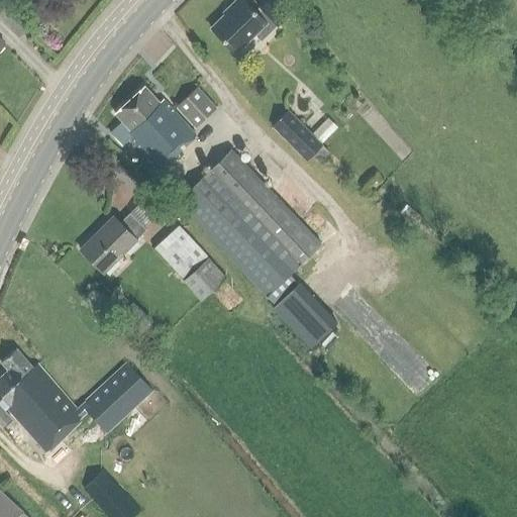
[(259,40),(287,13),(274,0),(265,0),(257,8),(259,9),(254,13),(240,0),(233,0),(226,8),(227,9),(209,27),(232,53),(251,34),(259,40)]
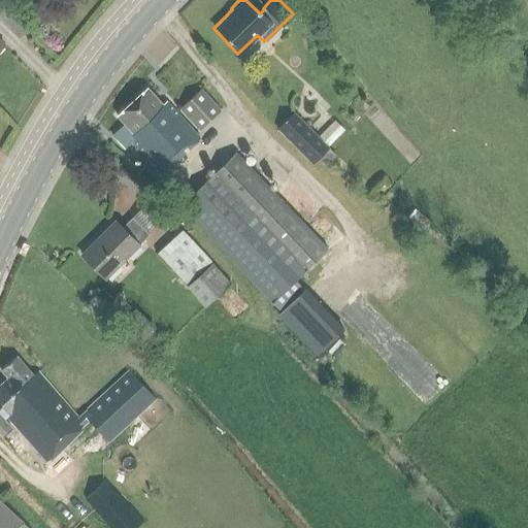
[(198,137),(165,100),(160,105),(142,87),(113,114),(121,123),(109,134),(123,149),(131,140),(160,171),(198,137)]
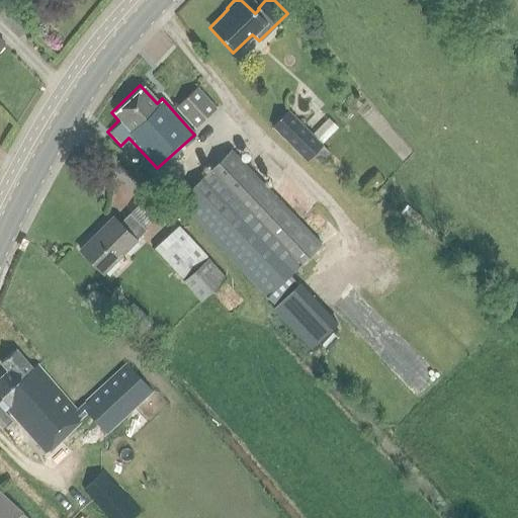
[(197,88),(176,107),(194,127),(216,109),(197,88)]
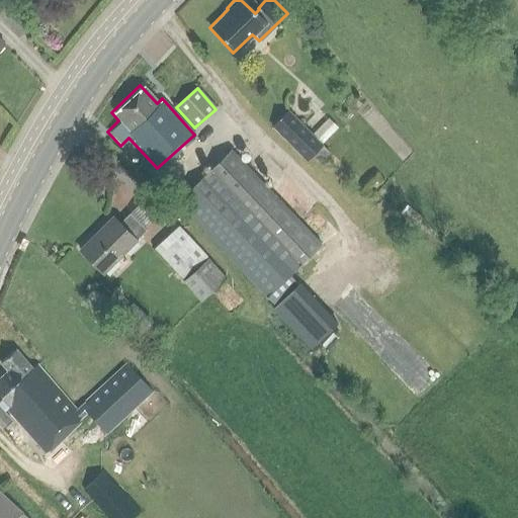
[(271,127),(307,162),(312,156),(320,164),(331,153),(322,145),(338,128),(328,118),(312,135),(287,111),(271,127)]
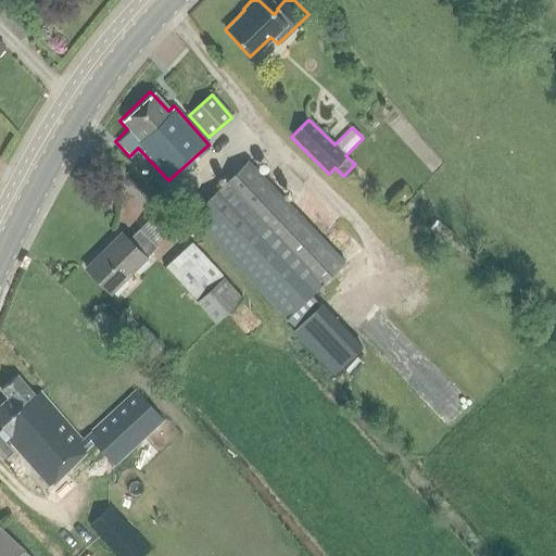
[(344,262),(280,198),(245,163),(202,206),(191,217),(238,268),(295,328),(320,304),(312,295),(344,262)]
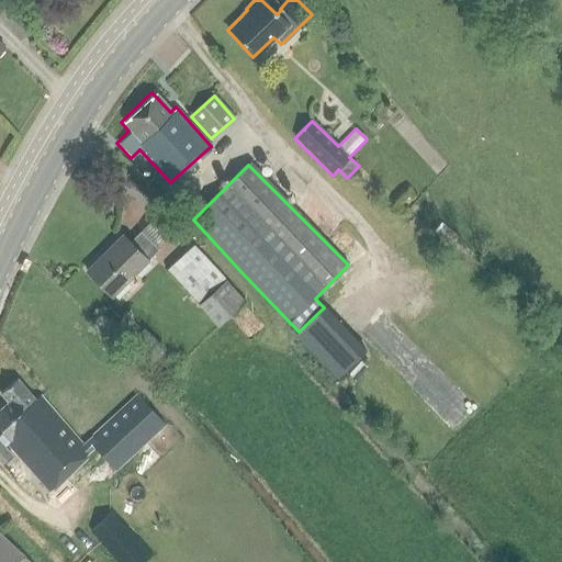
[(187,192),(176,203),(193,220),(204,209),(187,192)]
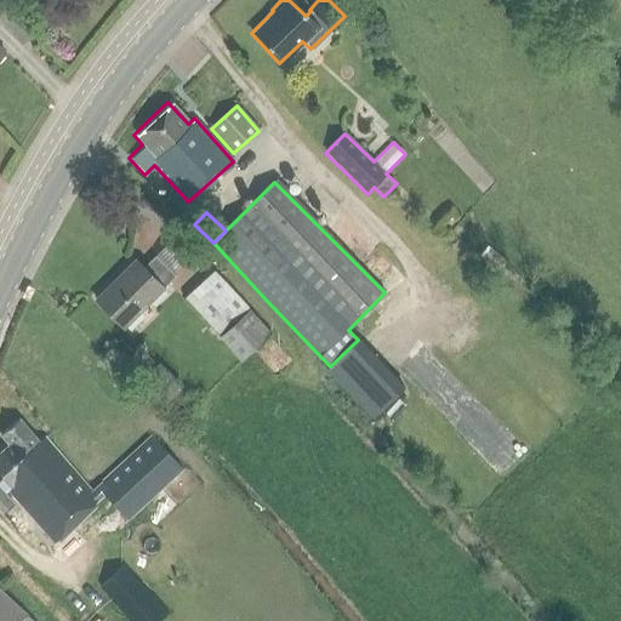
[(124,325),(175,275),(158,257),(146,269),(136,260),(97,297),(124,325)]
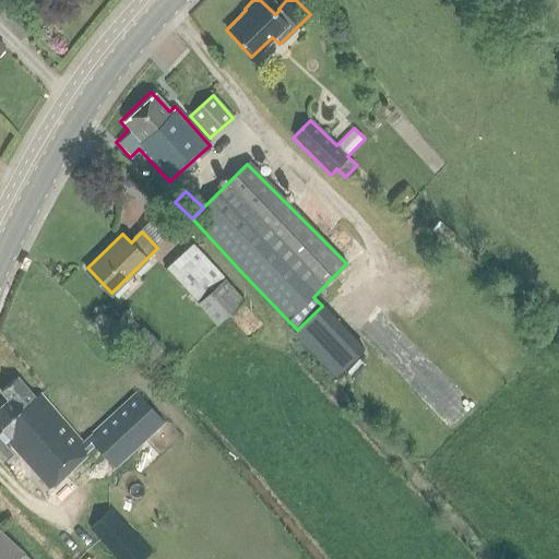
[(166,269),(216,324),(244,300),(193,244),(166,269)]
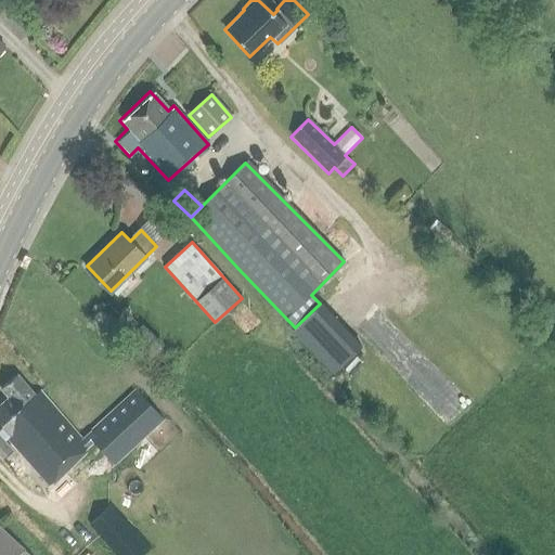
[(298,328),(339,373),(371,344),(331,299),(298,328)]
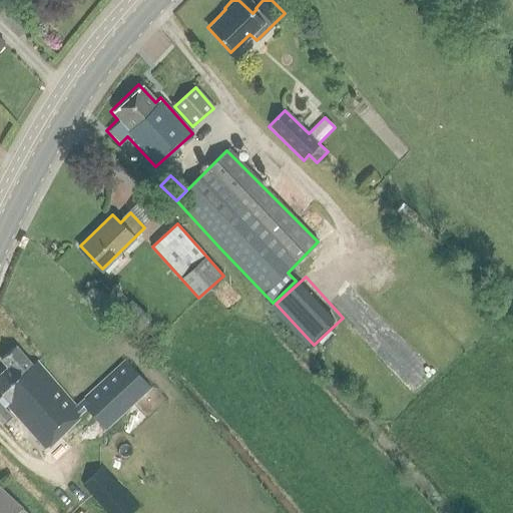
[(0,422),(3,425),(14,415),(42,445),(83,410),(102,430),(150,387),(124,359),(75,403),(34,359),(30,362),(14,345),(0,357),(0,360),(5,366),(0,370),(0,393),(3,396),(0,398),(0,422)]
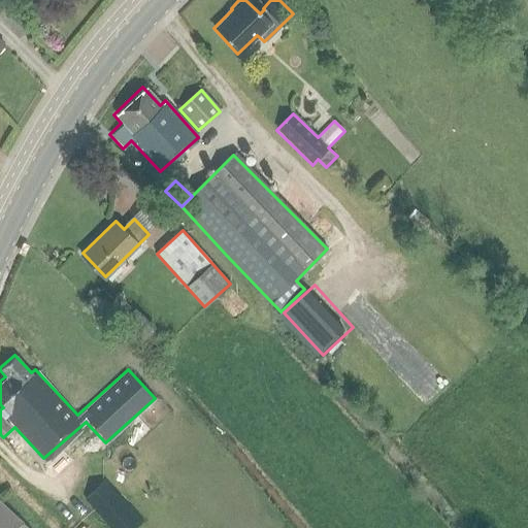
[(29,527),(0,500),(0,527),(29,527)]
